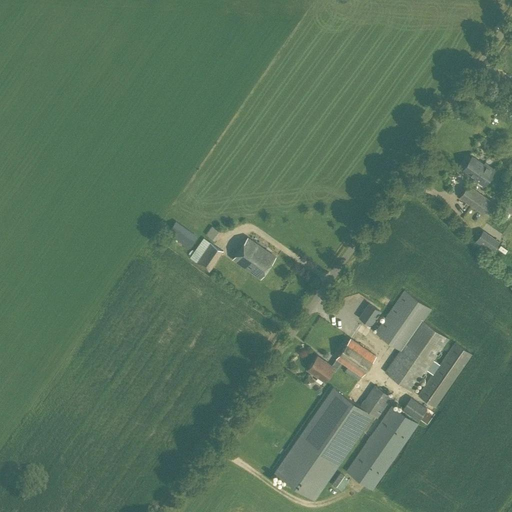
[(484,163),(472,155),(462,169),(474,178),(474,179),(483,185),(494,169),(484,162),(484,163)]
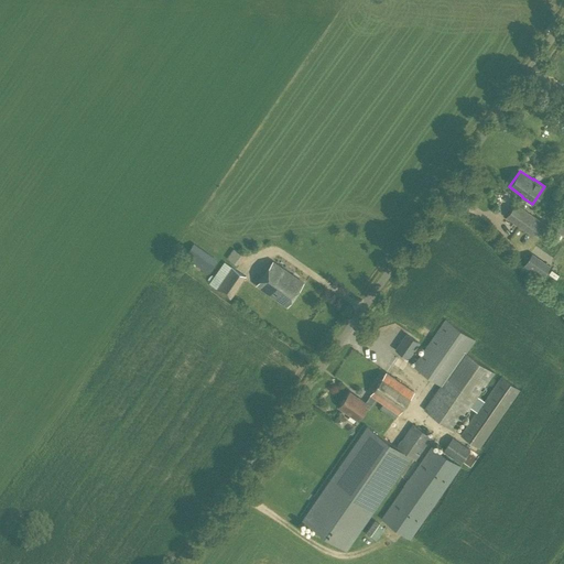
[(533,237),(542,221),(516,204),(506,217),(533,237)]
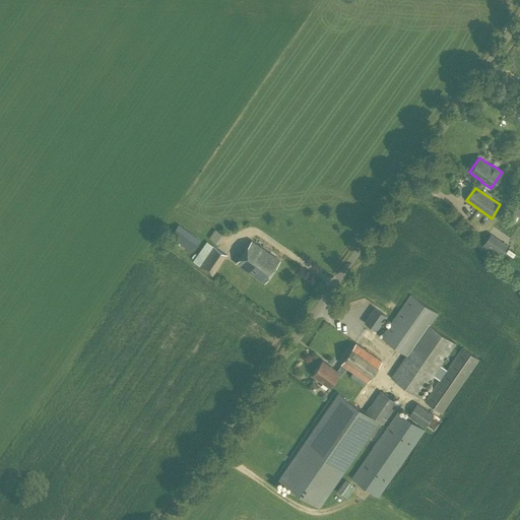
[(504,208),(518,218),(519,215),(519,203),(512,198),(504,208)]
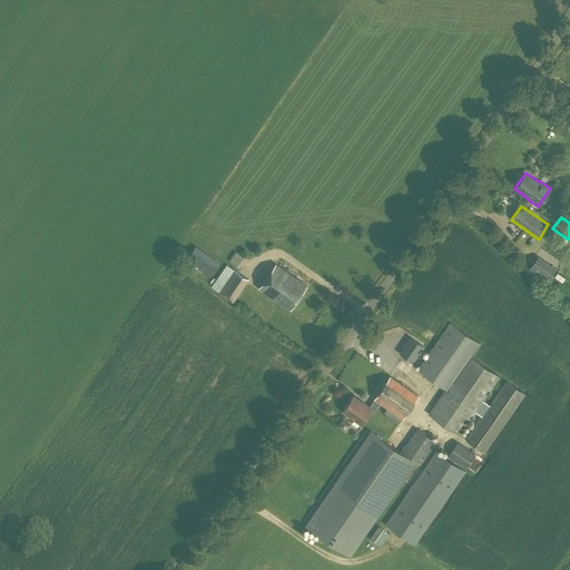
[(210,276),(219,263),(195,245),(186,258),(210,276)]
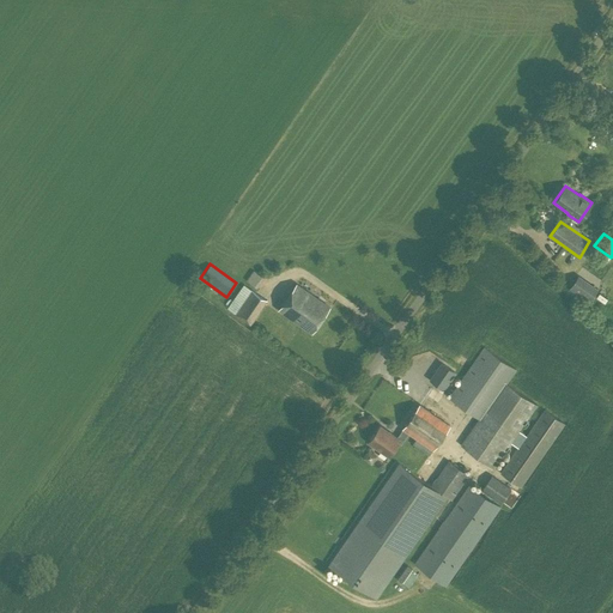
[(255,281),(262,271),(255,267),(249,278),(255,281)]
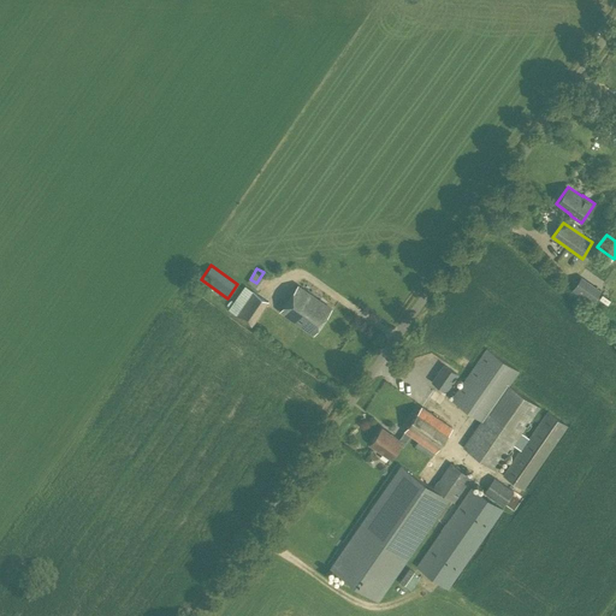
[(590,306),(602,290),(581,276),(570,291),(590,306)]
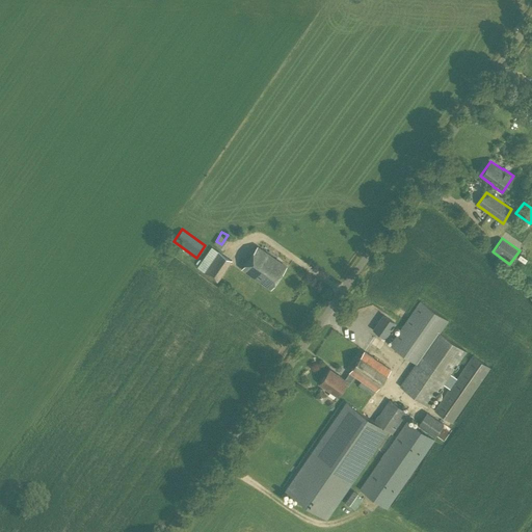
[(270,288),(286,266),(258,246),(242,268),(270,288)]
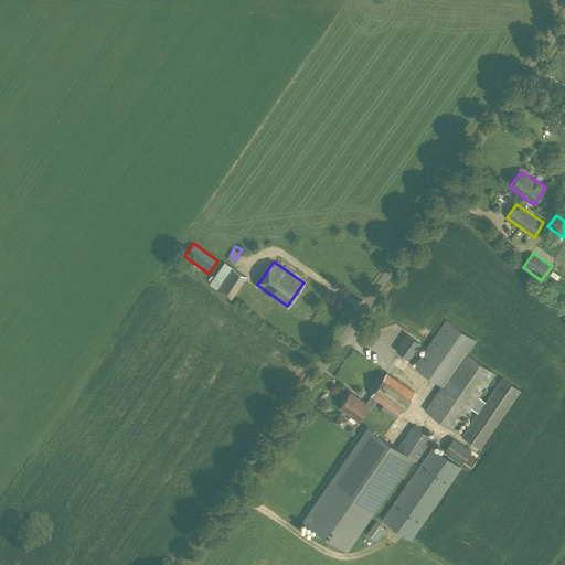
[(231,300),(247,277),(231,266),(215,289),(231,300)]
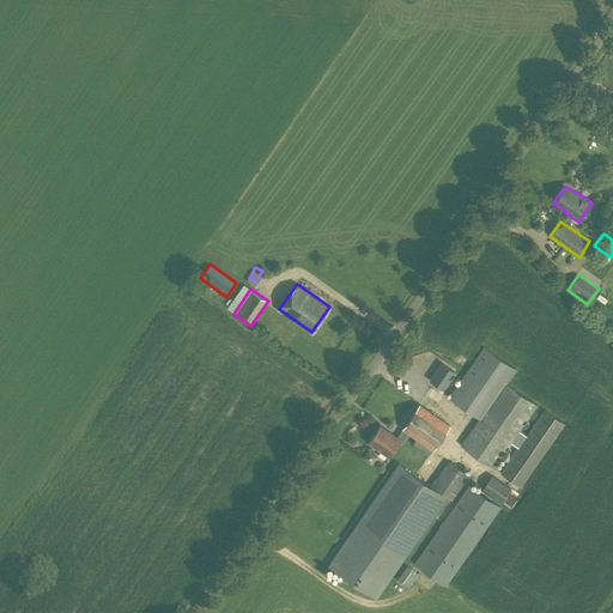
[(536,404),(505,383),(515,369),(484,347),(449,398),(480,418),(461,445),(492,467),(510,442),(517,447),(501,473),(521,487),(565,423),(545,408),(526,436),(519,430),(536,404)]
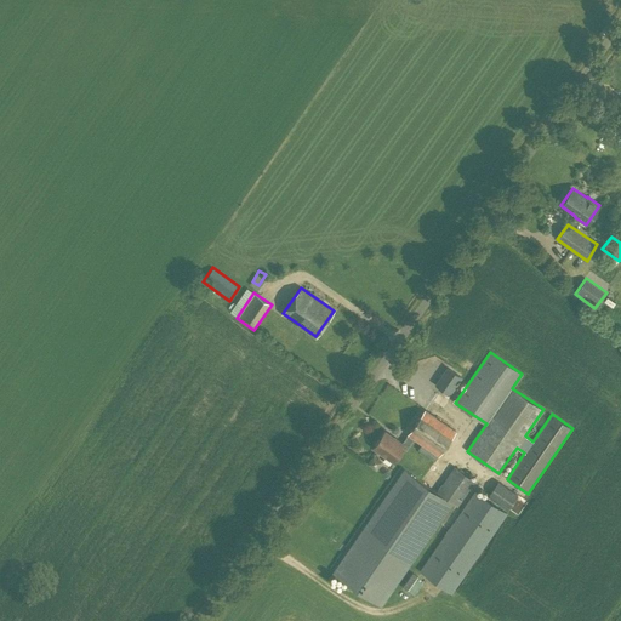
[(461,376),(448,368),(437,385),(449,393),(461,376)]
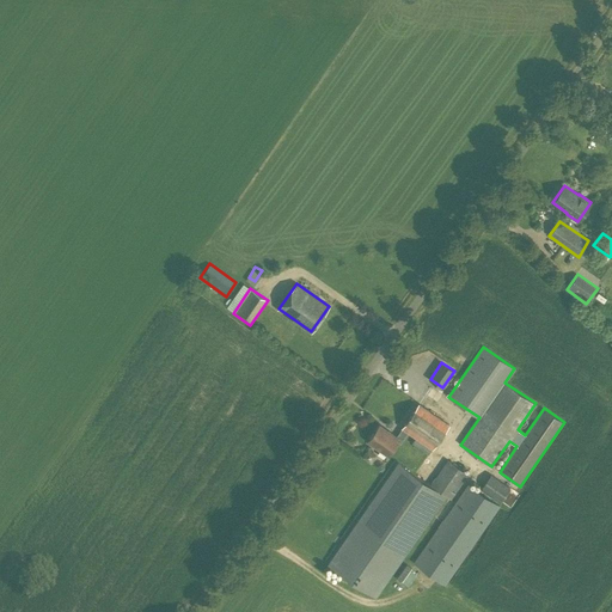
[(433,450),(450,423),(418,403),(402,428),(397,436),(379,424),(367,441),(387,456),(397,441),(401,444),(408,432),(416,438),(411,444),(428,454),(432,448),(433,450)]
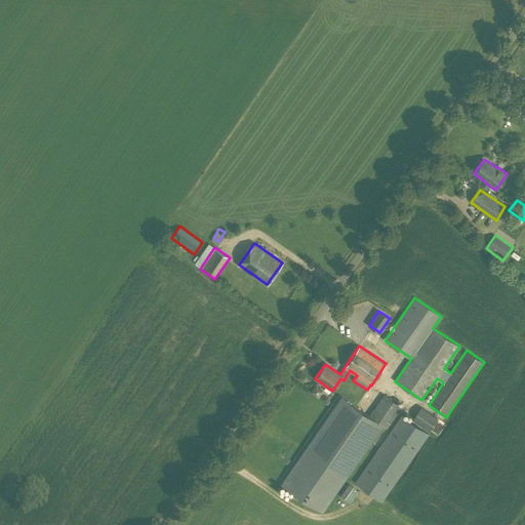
[(402,406),(384,394),(369,415),(341,396),(281,483),(323,513),(347,477),(382,425),(388,428),(402,406)]
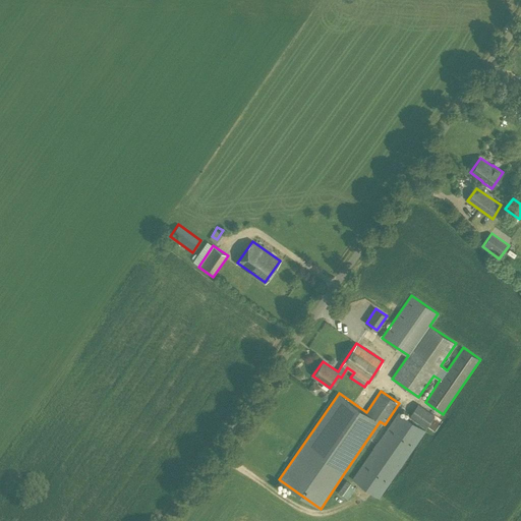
[(426,427),(435,415),(418,404),(408,418),(398,411),(352,478),(379,498),(425,430),(421,427),(422,426),(426,427)]
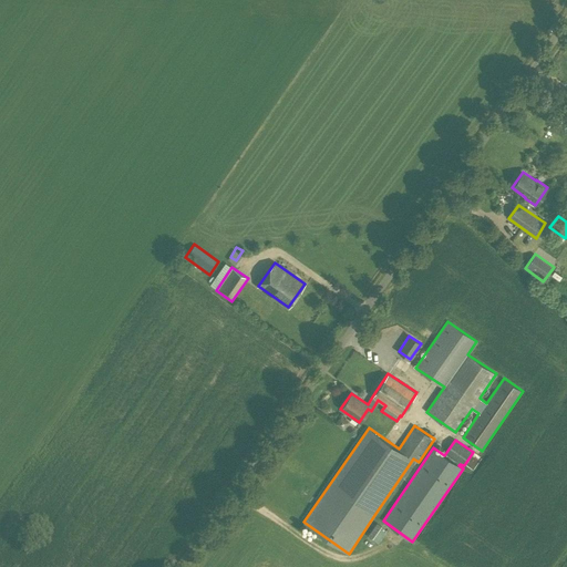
[(483,456),(468,465),(476,476),(490,467),(483,456)]
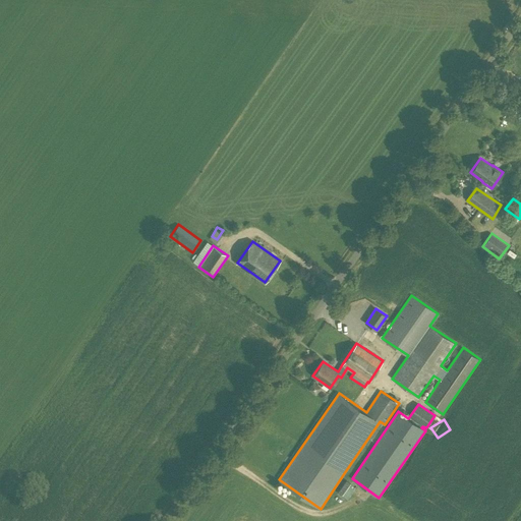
[(349,484),(350,484),(346,481),(338,493),(342,496),(342,495),(349,484)]
